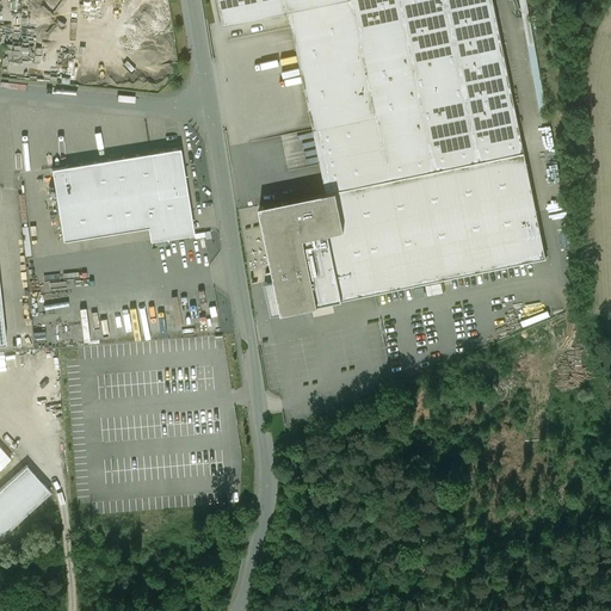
[(220,0),(224,22),(289,8),(328,0),(220,0)]
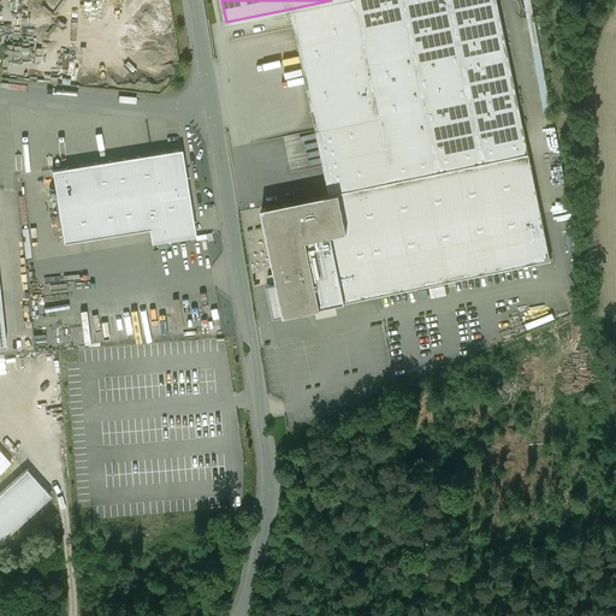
[(356,0),(331,0),(291,9),(317,131),(323,130),(380,118),(356,0)]
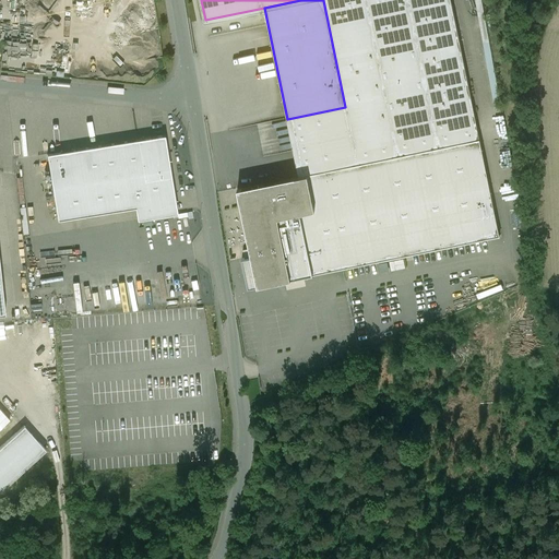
[(451,0),(323,0),(345,107),(355,152),(477,127),(451,0)]
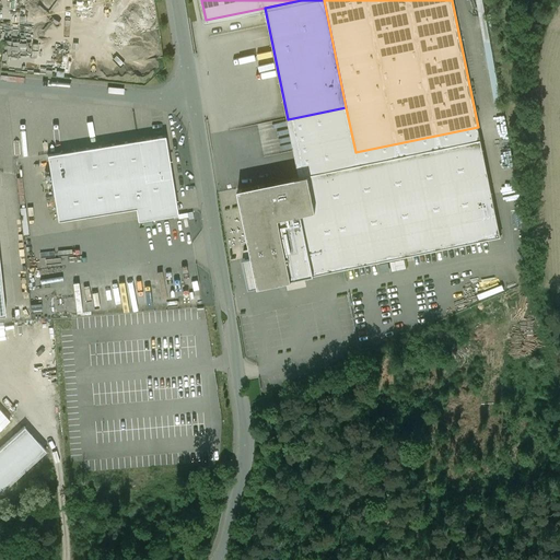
[(346,107),(293,118),(304,175),(237,189),(241,203),(253,257),(242,259),(248,289),(292,280),(501,236),(478,127),(356,152),(346,107)]
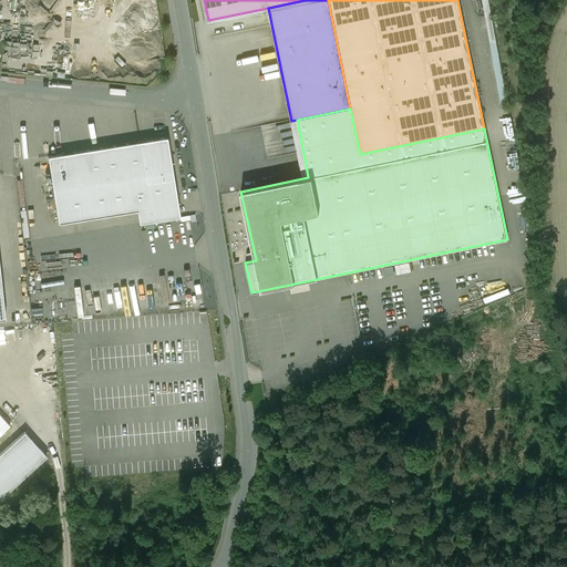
[(167,137),(140,142),(151,208),(137,210),(140,224),(179,217),(167,137)]
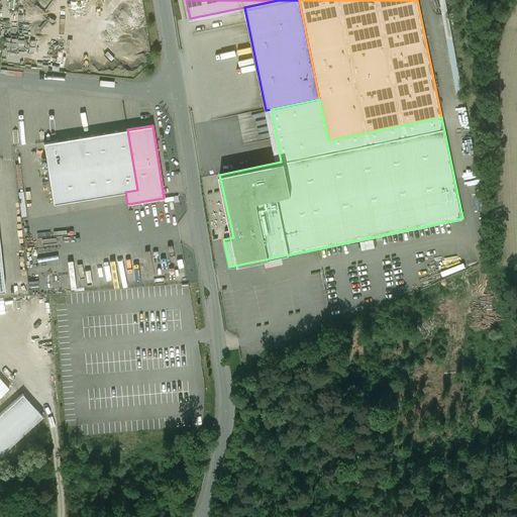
[(127,129),(43,142),(54,204),(125,192),(137,190),(127,129)]
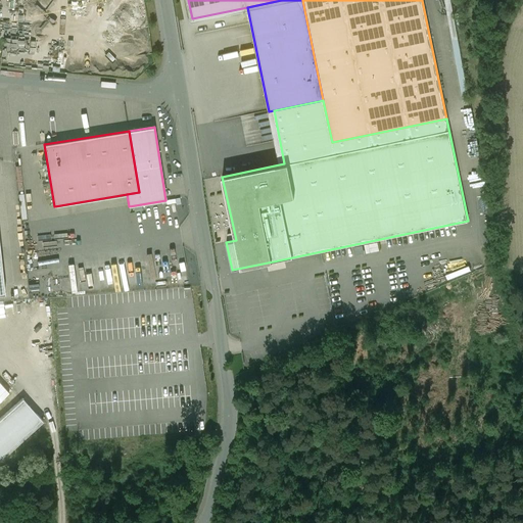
[(0,399),(8,392),(0,383),(0,399)]
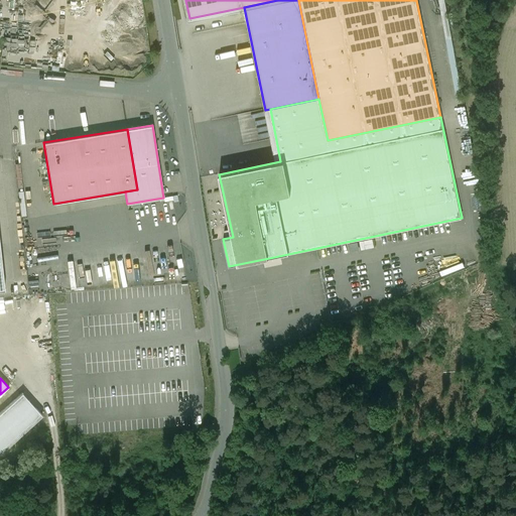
[(22,393),(0,412),(0,454),(42,415),(22,393)]
